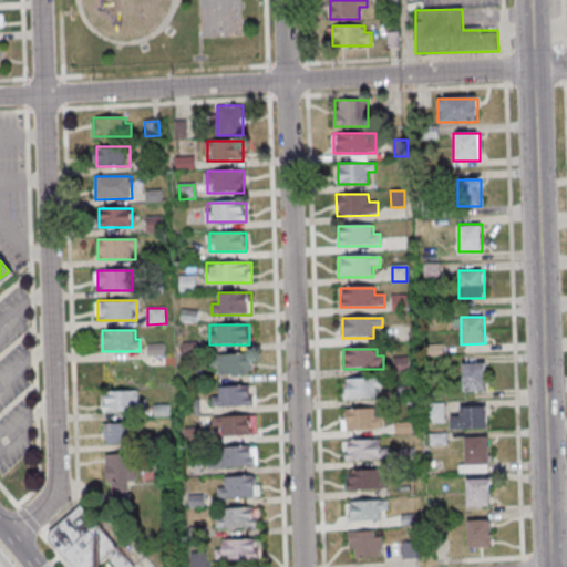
[(212,354),(212,375),(251,375),(251,354),(212,354)]
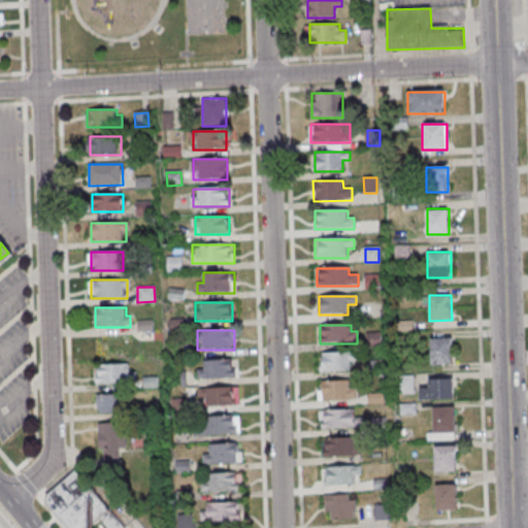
[(453,363),(453,337),(430,337),(430,363),(453,363)]
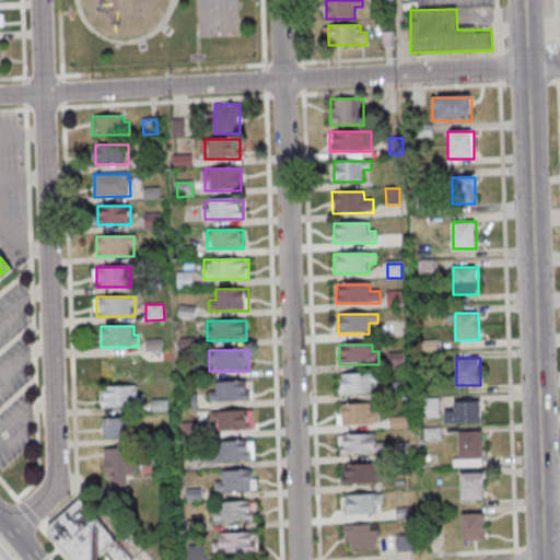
[(339,375),(339,394),(376,394),(376,375),(339,375)]
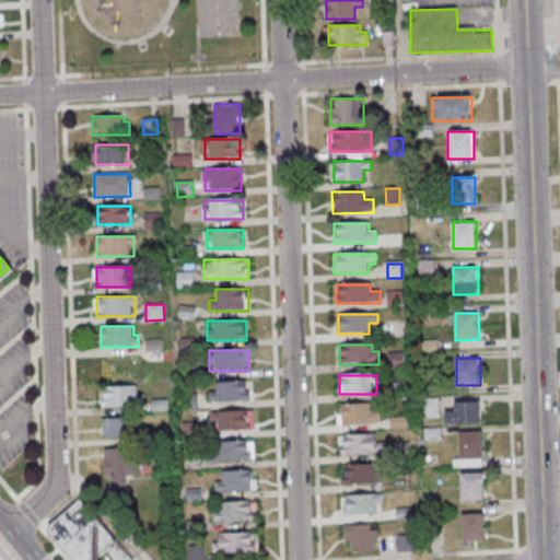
[(248,382),(212,382),(212,401),(248,401),(248,382)]
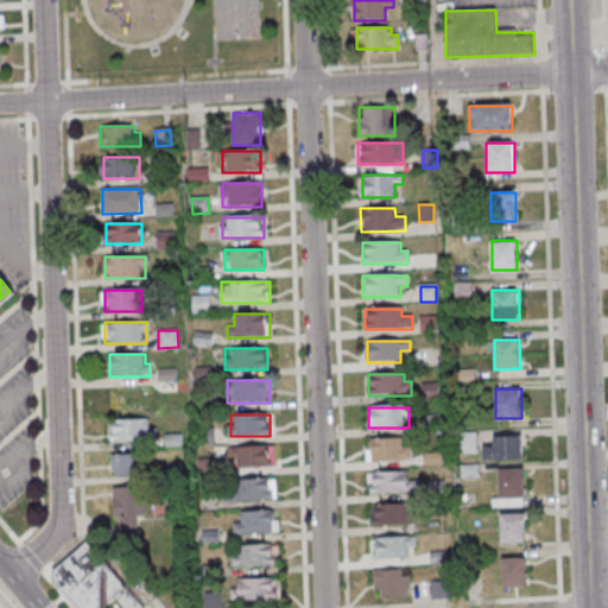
[(156,442),(156,429),(146,429),(146,419),(111,419),(111,442),(156,442)]
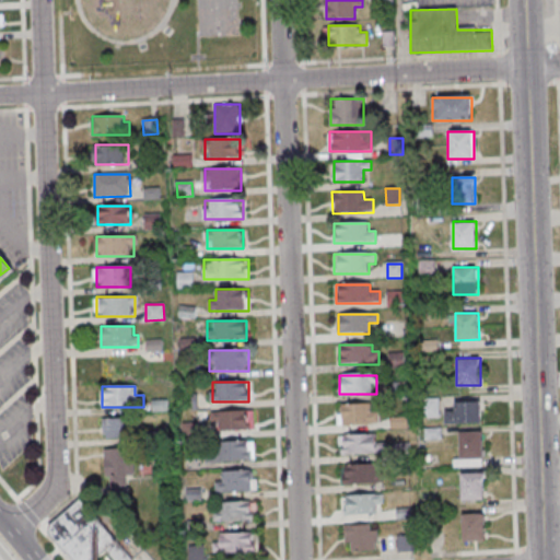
[(422,399),(422,419),(438,419),(438,399),(422,399)]
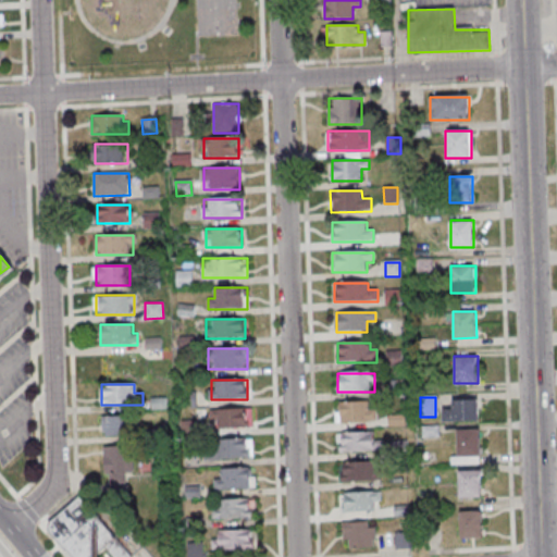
[(478,421),(478,399),(454,399),(454,410),(443,410),(443,421),(478,421)]
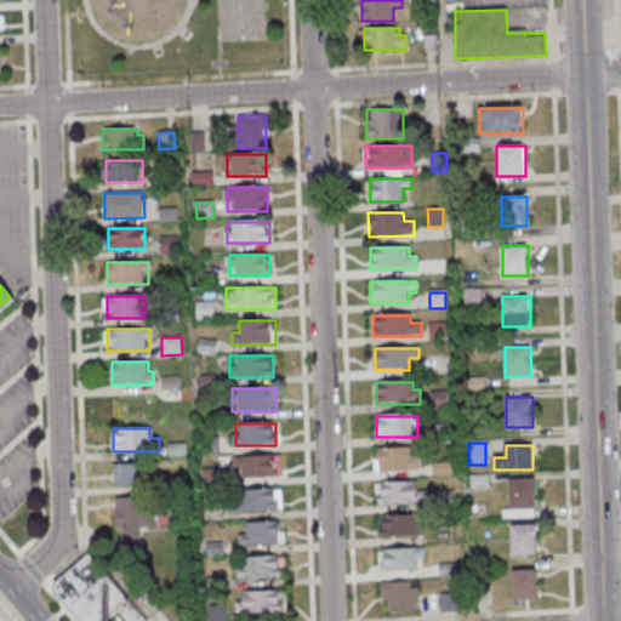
[(376,449),(376,472),(417,472),(417,449),(376,449)]
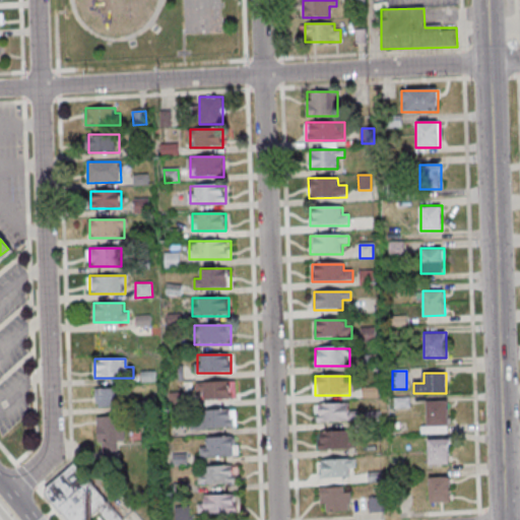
[(234,382),(197,382),(197,400),(234,400),(234,382)]
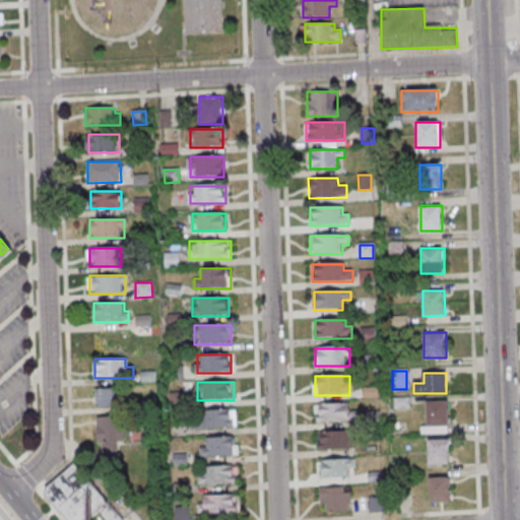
[(95,406),(126,406),(126,388),(95,388),(95,406)]
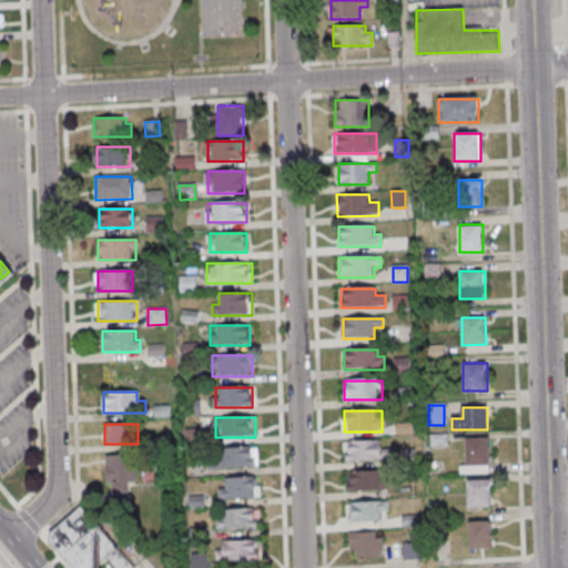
[(397,436),(414,433),(412,424),(396,427),(397,436)]
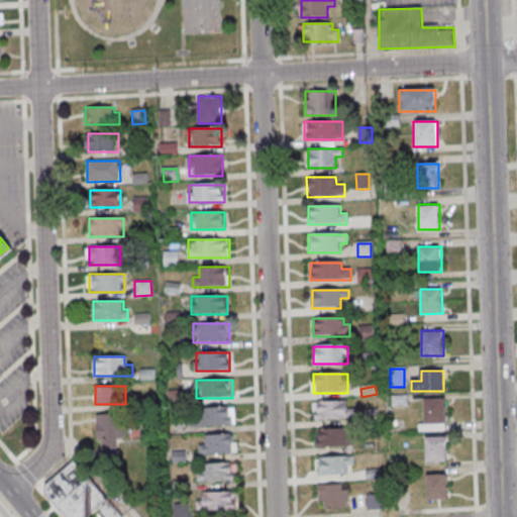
[(424,398),(424,429),(446,429),(446,398),(424,398)]
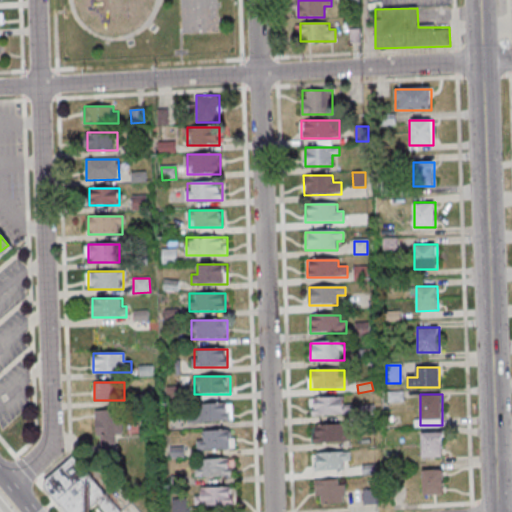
[(310,398),(310,416),(345,416),(345,398),(310,398)]
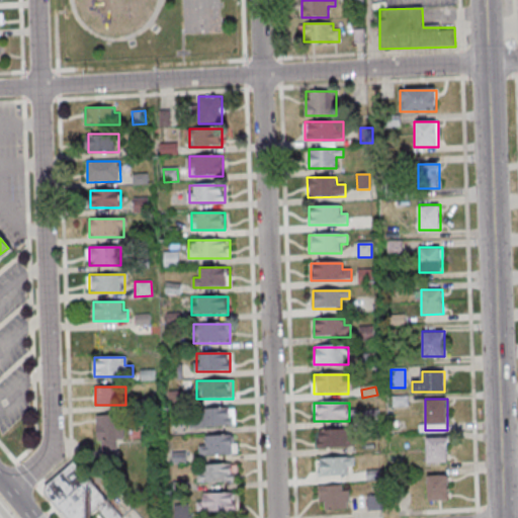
[(191,409),(191,427),(235,427),(235,409),(191,409)]
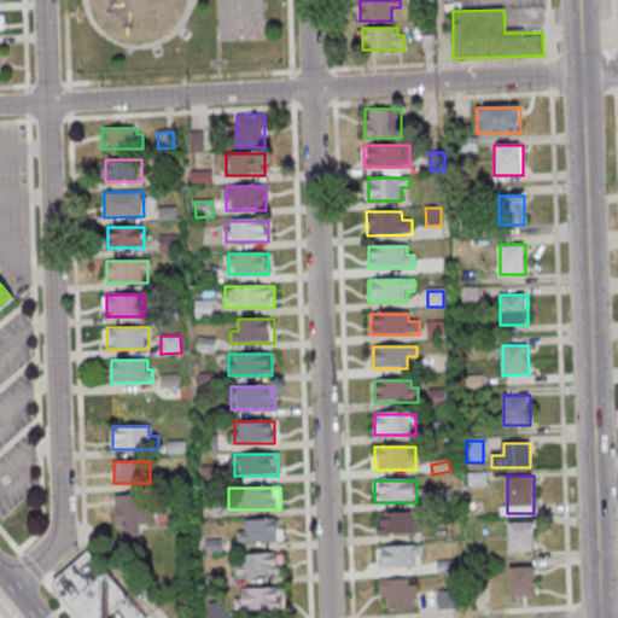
[(146,526),(146,495),(116,495),(116,547),(140,547),(140,526),(146,526)]
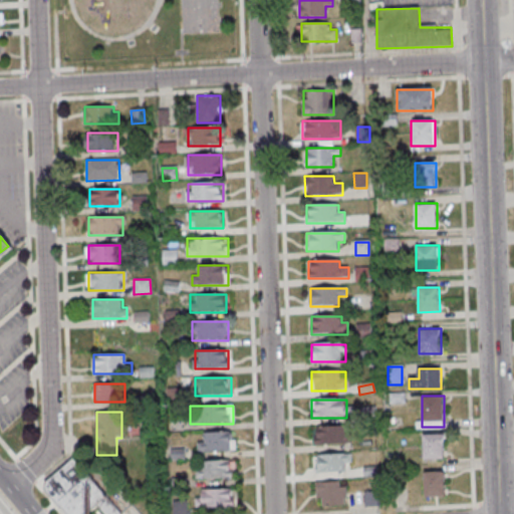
[(314,428),(314,445),(349,445),(349,428),(314,428)]
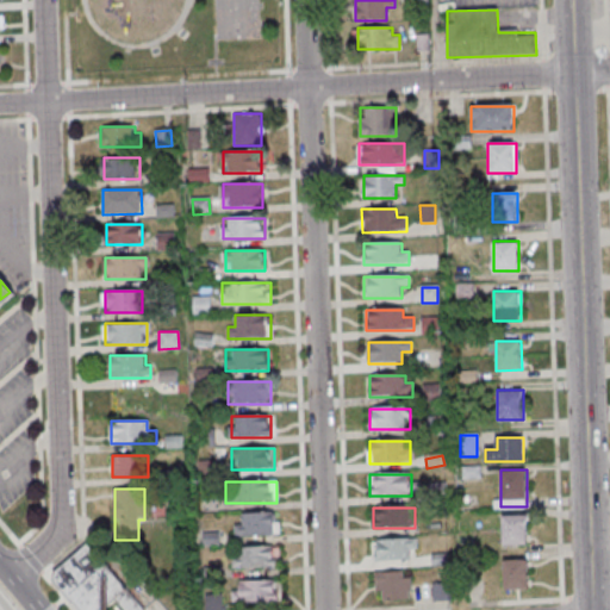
[(278,537),(278,515),(236,515),(236,537),(278,537)]
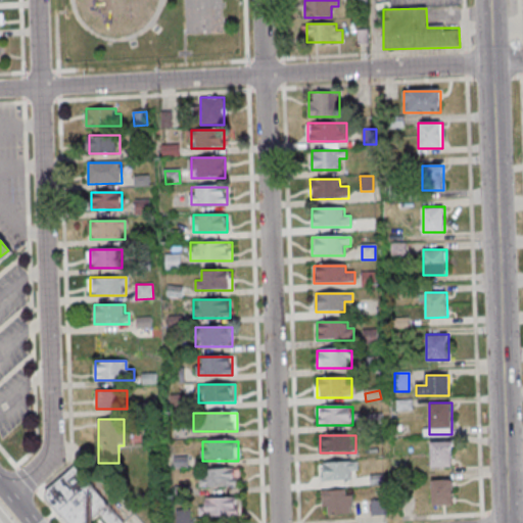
[(452,441),(431,441),(431,467),(452,467),(452,441)]
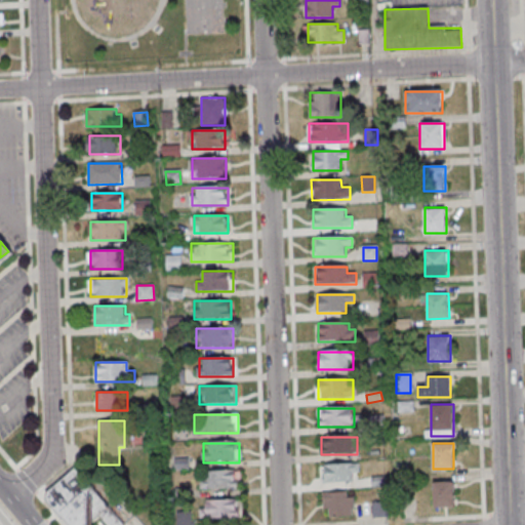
[(355,466),(321,466),(321,483),(355,483),(355,466)]
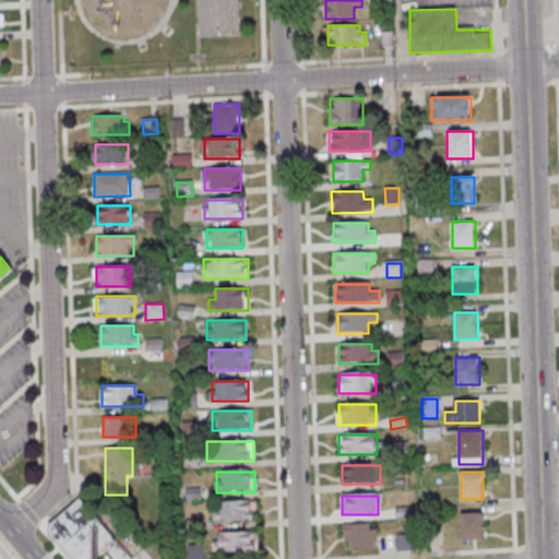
[(45,528),(68,558),(97,558),(107,551),(113,558),(130,558),(83,499),(45,528)]
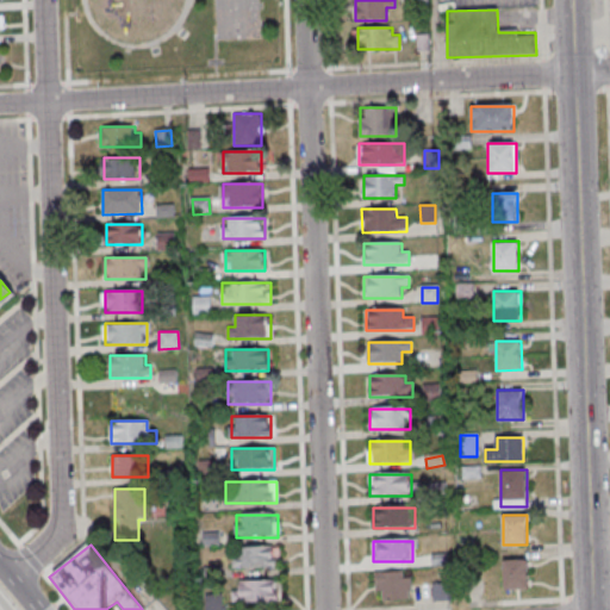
[(277,568),(277,548),(235,548),(235,568),(277,568)]
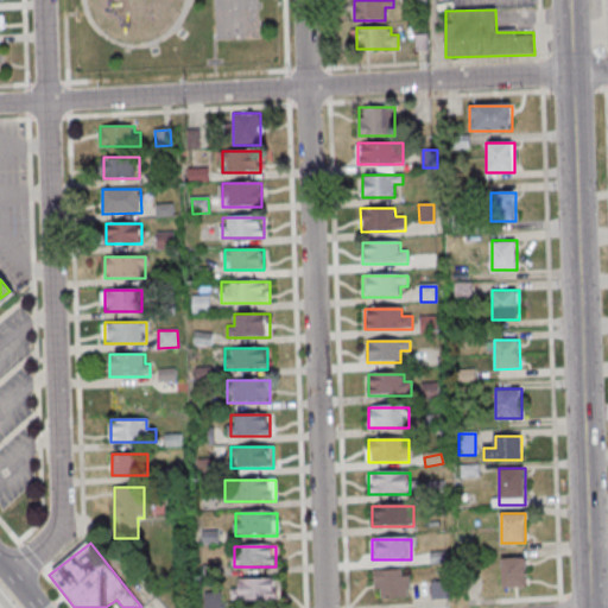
[(526,587),(526,557),(502,557),(502,587),(526,587)]
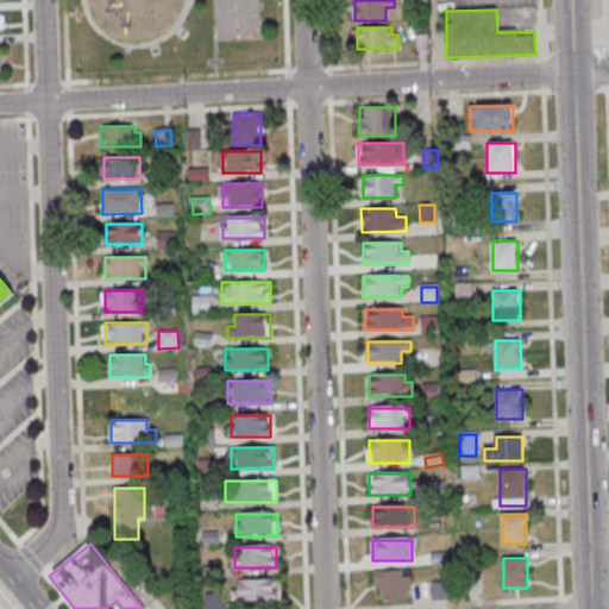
[(376,572),(376,602),(408,602),(408,572),(376,572)]
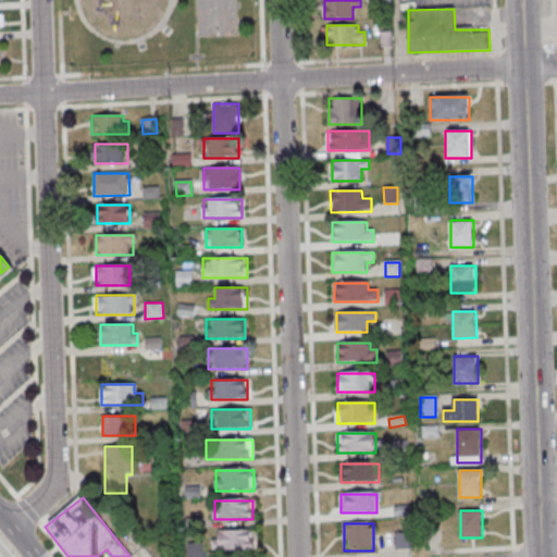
[(214,552),(252,552),(252,531),(214,531),(214,552)]
